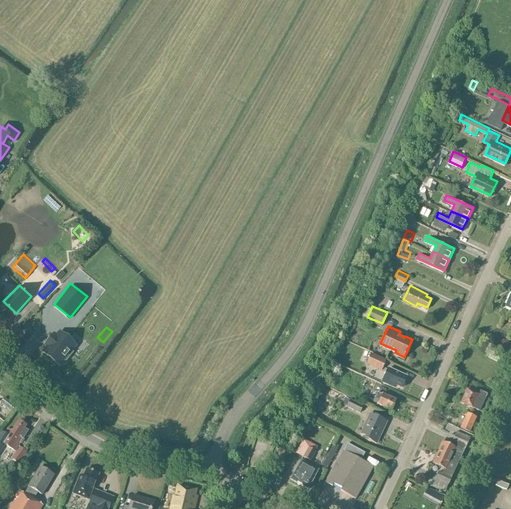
[(71,348),(76,343),(62,332),(58,337),(54,333),(47,341),(50,344),(44,350),(59,363),(64,357),(66,359),(74,350),(71,348)]
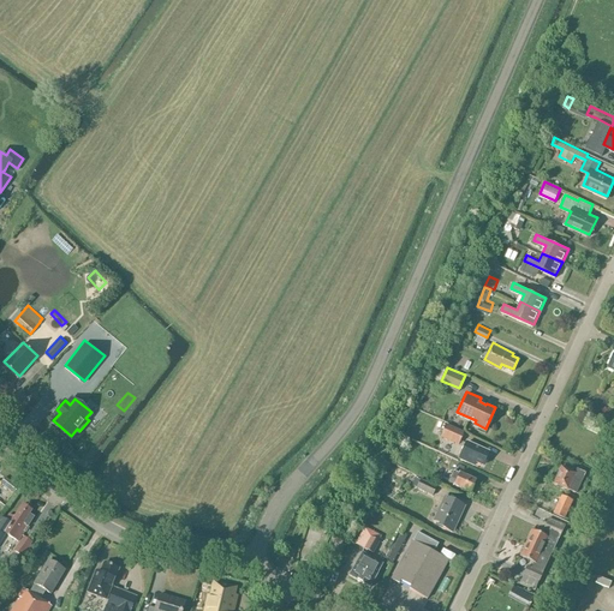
[(459,443),(465,430),(447,421),(441,435),(459,443)]
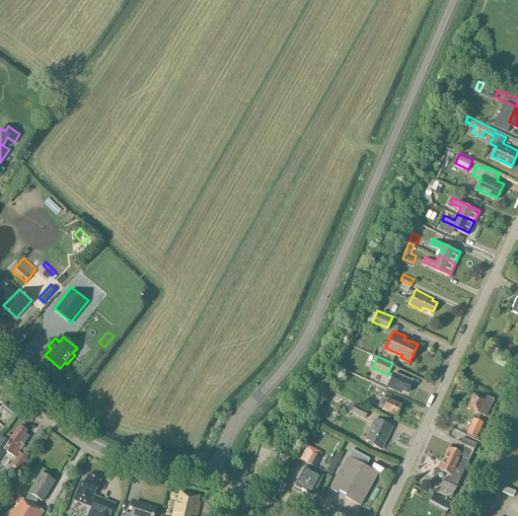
[(399,374),(396,373),(393,372),(388,385),(393,387),(393,388),(400,391),(402,388),(409,390),(413,380),(399,374)]
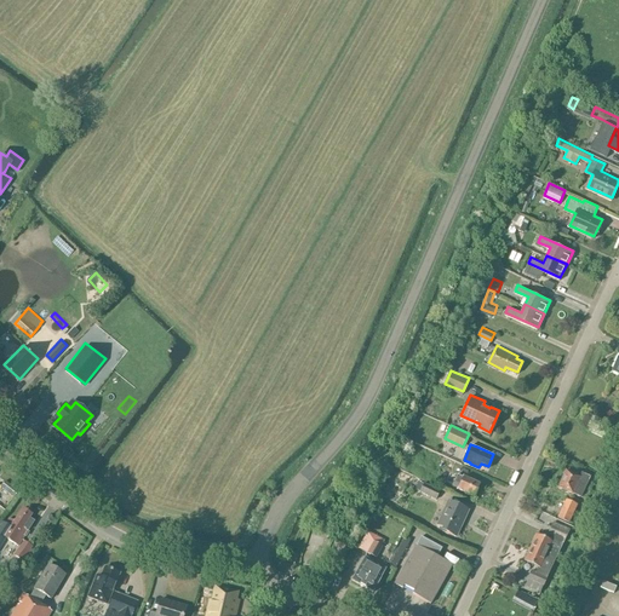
[(439,452),(434,450),(429,460),(434,462),(433,462),(443,467),(440,477),(453,483),(459,485),(458,487),(475,494),(481,482),(464,475),(458,472),(452,467),(456,460),(439,452)]
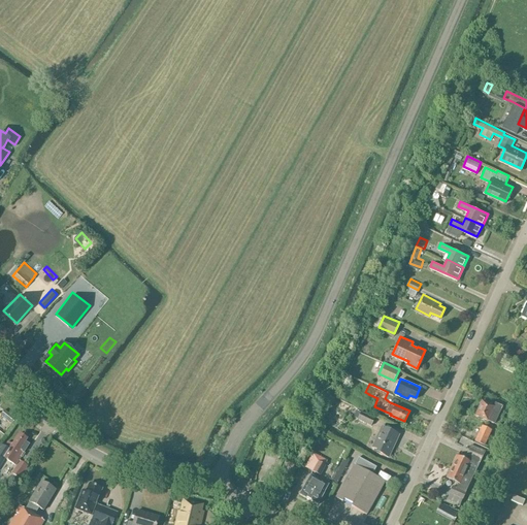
[(494,404),(483,399),(476,413),(495,421),(498,414),(498,415),(503,404),(496,400),(494,404)]
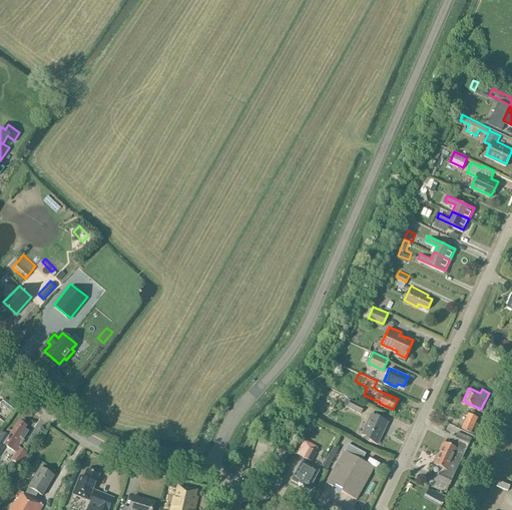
[(16,405),(5,396),(1,401),(13,410),(16,405)]
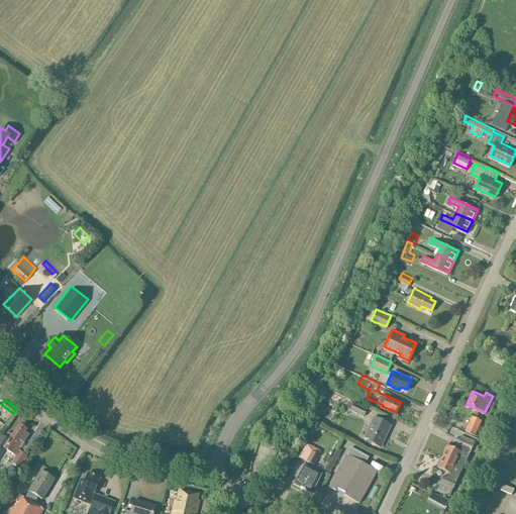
[(364,415),(368,407),(354,401),(350,408),(364,415)]
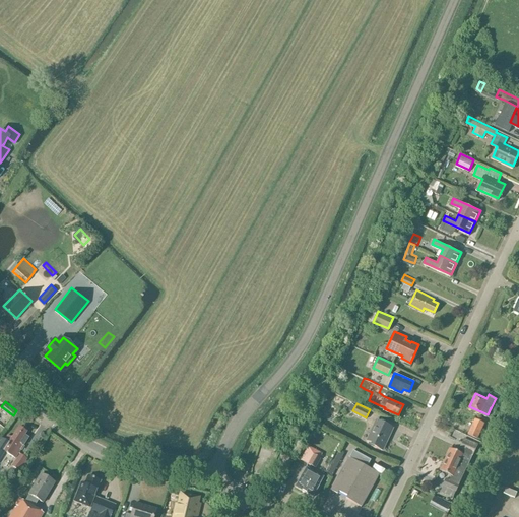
[(477,437),(485,422),(475,416),(468,432),(477,437)]
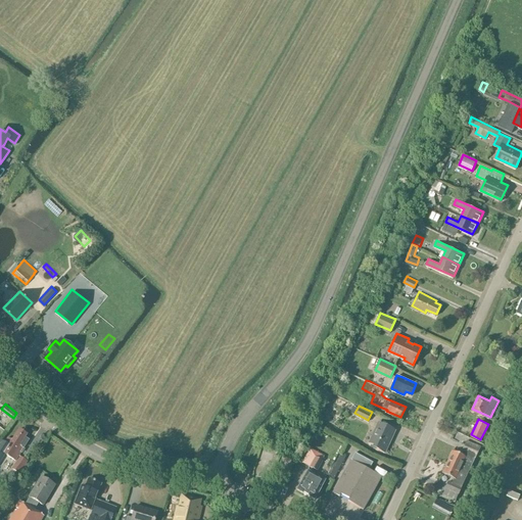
[(390,436),(394,428),(379,421),(370,440),(378,444),(377,446),(385,451),(389,441),(387,440),(390,435),(390,436)]
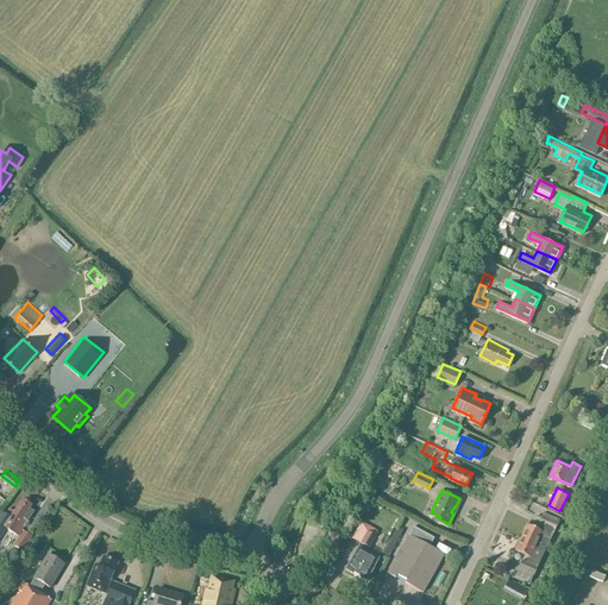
[(33,503),(24,496),(14,509),(10,506),(6,511),(1,508),(0,509),(0,536),(7,525),(19,534),(35,509),(31,506),(33,503)]
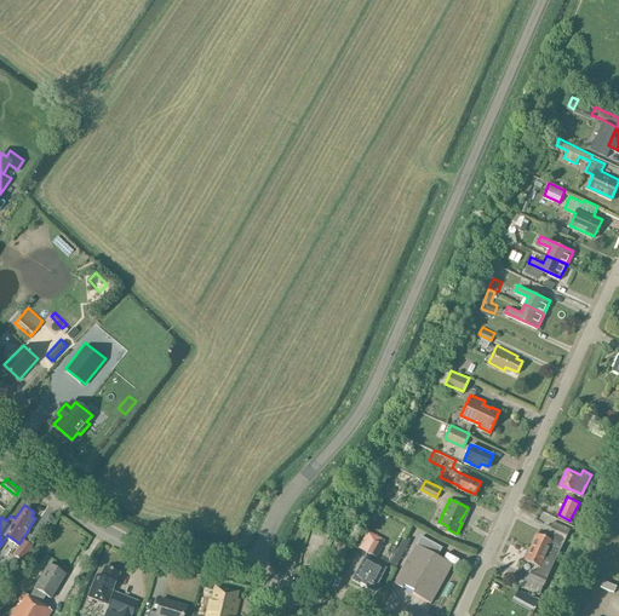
[(532,545),(556,557),(571,527),(554,519),(548,533),(554,536),(552,539),(538,531),(532,545)]
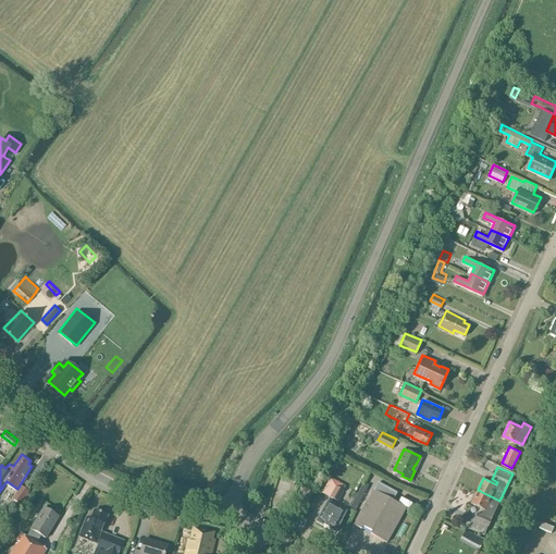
[(355,509),(370,482),(365,480),(349,506),(355,509)]
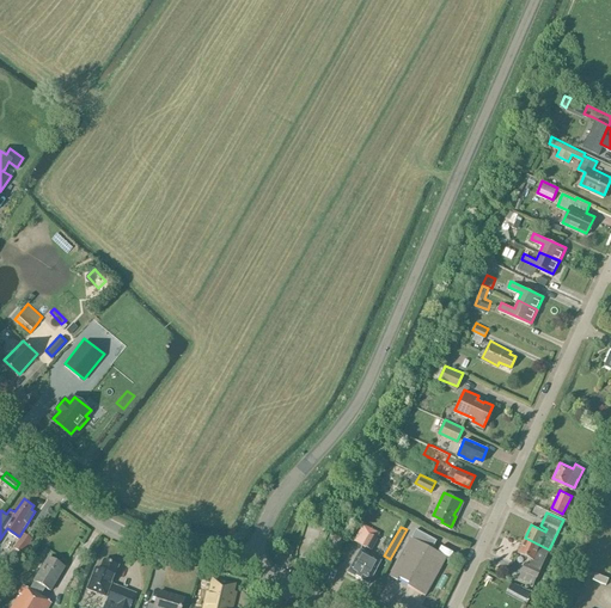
[(438,539),(416,527),(411,535),(410,535),(390,573),(398,578),(399,576),(409,581),(408,584),(426,594),(447,556),(447,554),(438,550),(433,547),(438,539)]
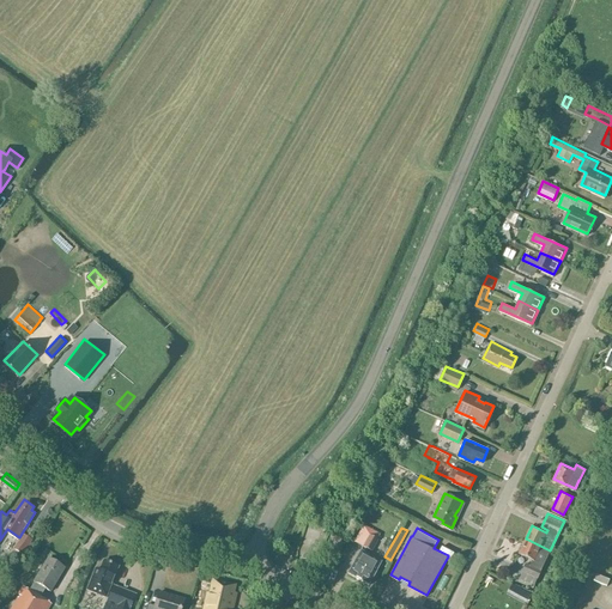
[(23,553),(34,537),(25,531),(14,547),(23,553)]
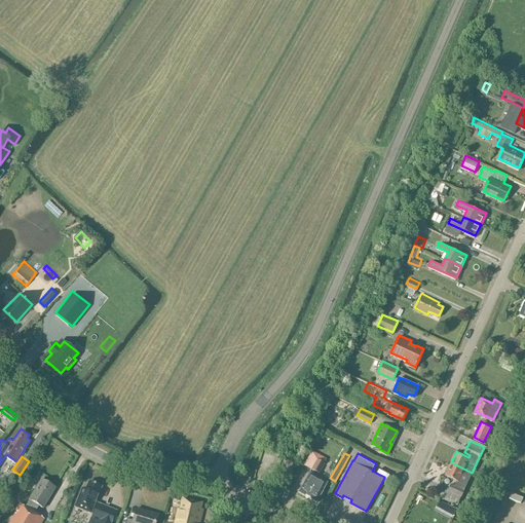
[(320,471),(325,461),(317,457),(312,468),(320,471)]
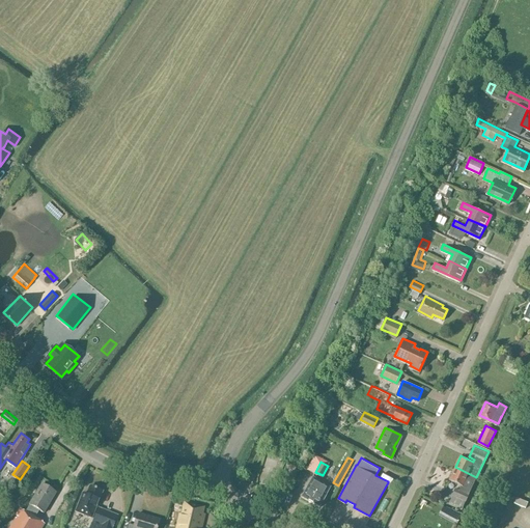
[(463,505),(476,477),(455,467),(450,478),(462,483),(459,489),(455,487),(452,494),(453,494),(450,499),(463,505)]
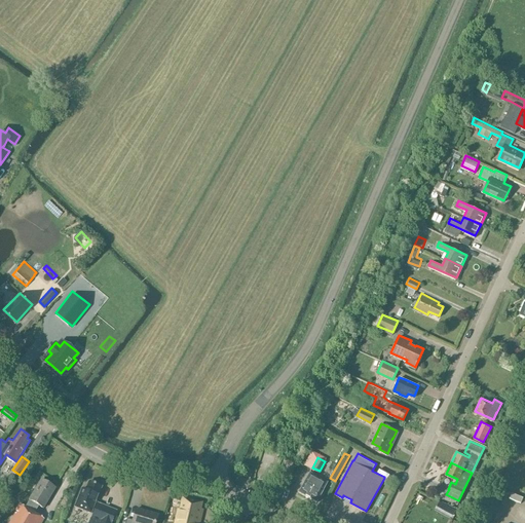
[(379,468),(376,473),(384,477),(384,478),(387,479),(389,474),(379,468)]
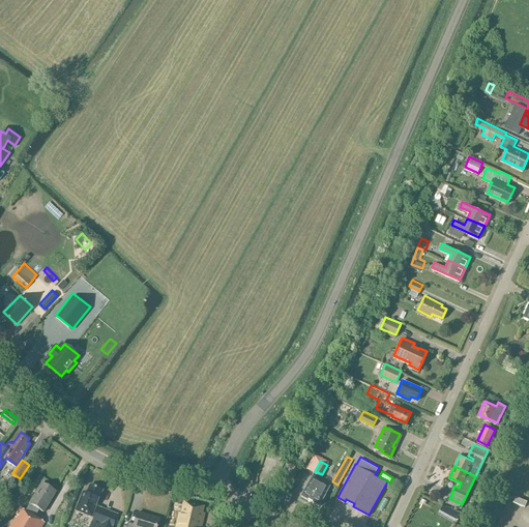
[(320,504),(326,493),(330,485),(324,481),(324,480),(319,478),(312,475),(301,494),(320,504)]
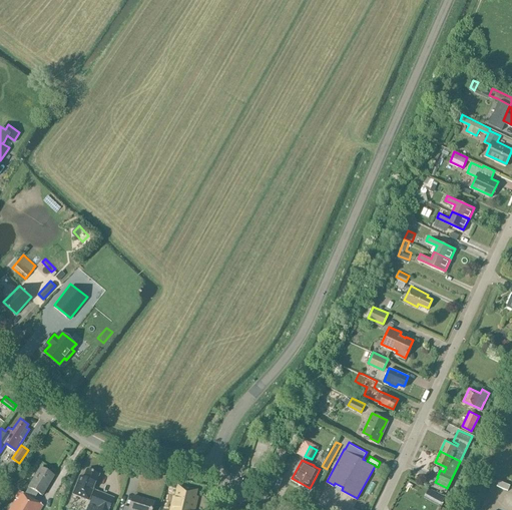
[(39,509),(43,503),(34,498),(38,491),(43,493),(48,485),(49,486),(51,483),(50,482),(51,480),(52,480),(54,477),(53,477),(55,473),(49,470),(49,469),(47,468),(47,469),(40,465),(29,485),(25,492),(20,489),(16,496),(17,496),(8,509),(39,509)]
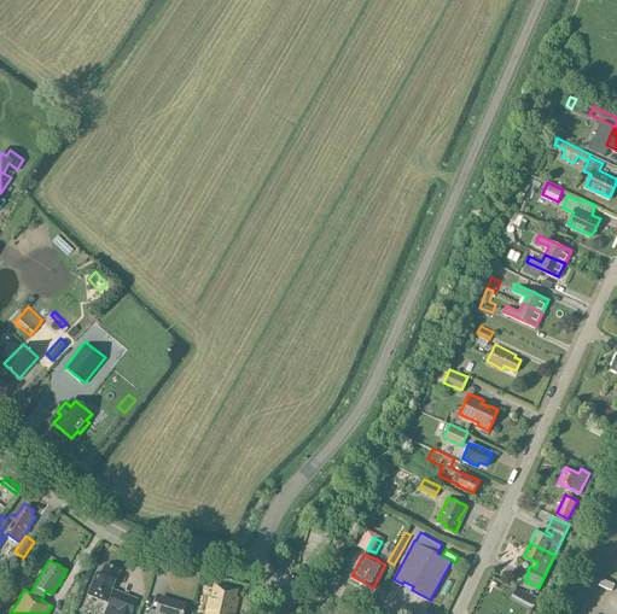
[(120,573),(122,569),(105,562),(102,572),(97,569),(87,592),(108,601),(120,573)]
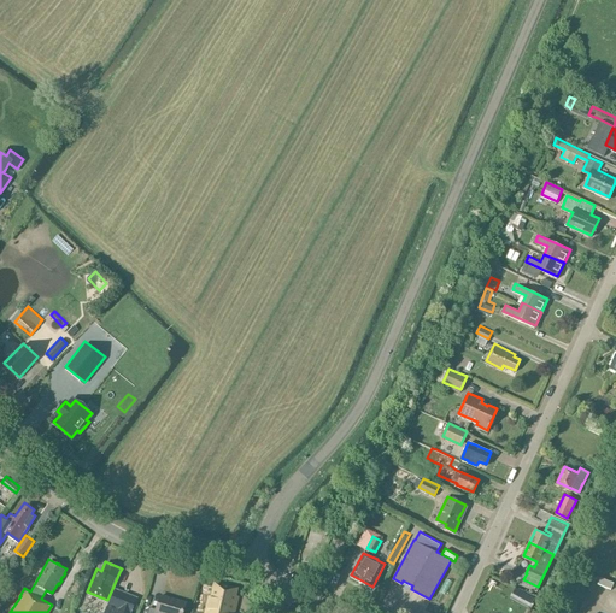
[(234,612),(239,595),(235,594),(238,587),(216,582),(212,595),(210,595),(205,612),(234,612)]
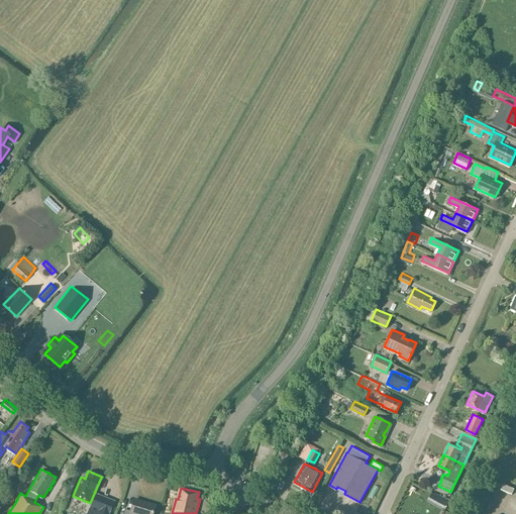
[(109,513),(110,513),(116,500),(96,492),(91,506),(99,509),(97,513),(109,513)]
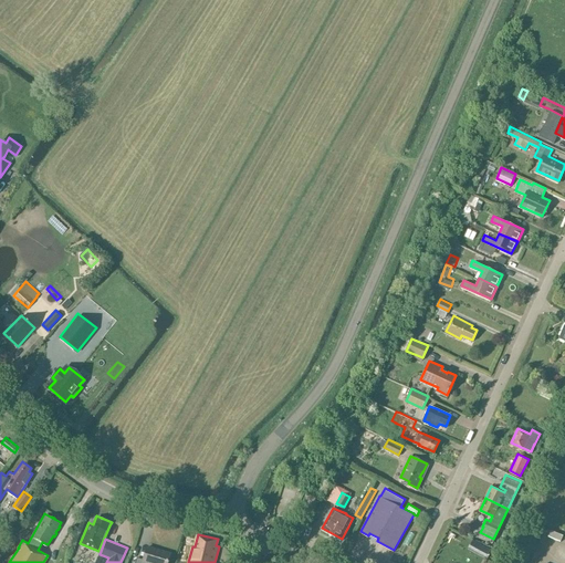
[(167,562),(171,552),(148,545),(143,562),(136,560),(135,562),(167,562)]
